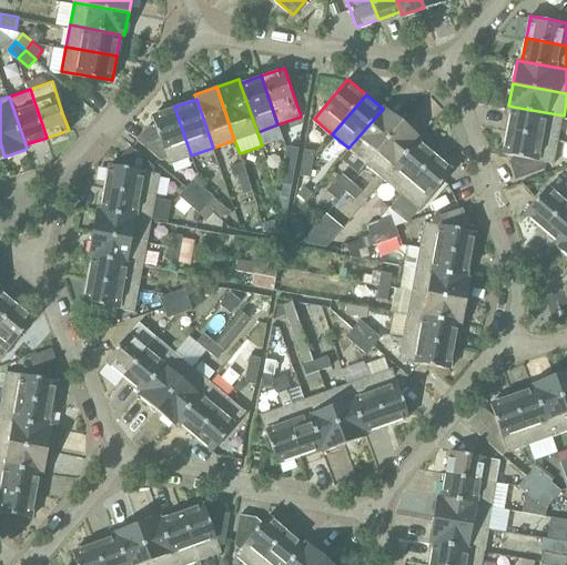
[(383,109),(348,148),(367,163),(404,121),(385,106),(383,109)]
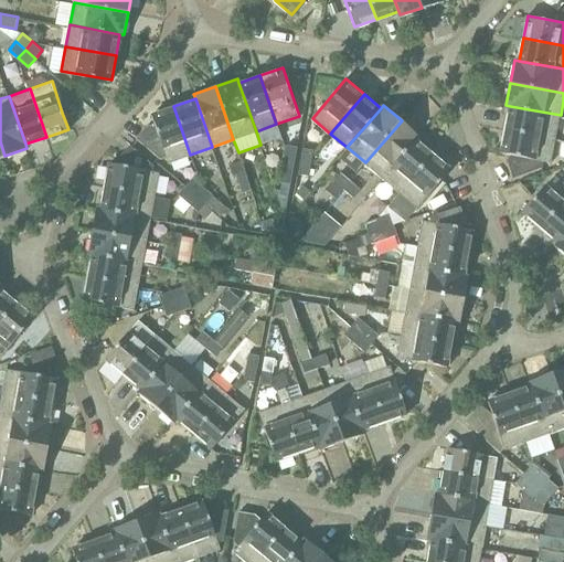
[(146,126),(136,137),(161,158),(167,156),(169,162),(190,155),(173,106),(151,114),(155,123),(146,126)]
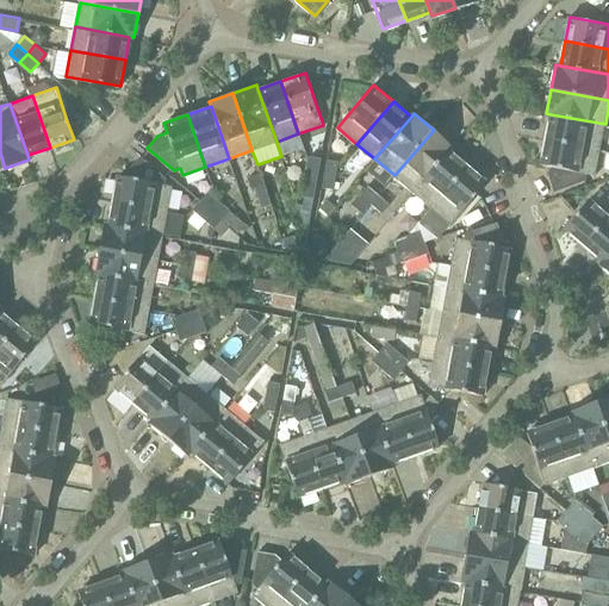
[(551,114),(546,138),(601,149),(606,124),(551,114)]
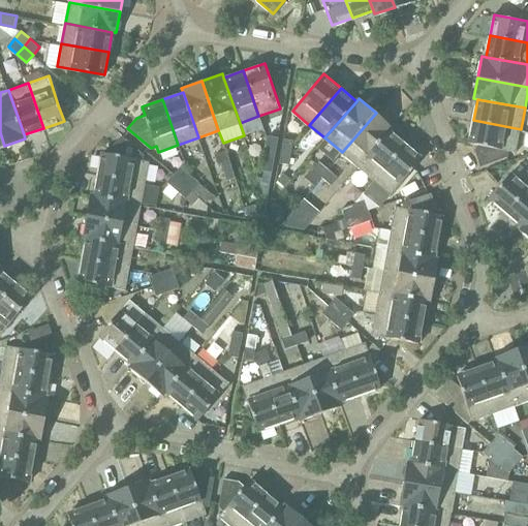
[(376,113),(342,152),(358,165),(390,129),(392,126),(376,113)]
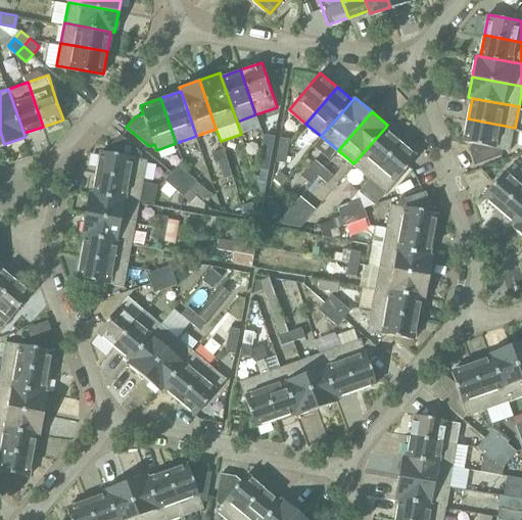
[(468,119),(464,140),(472,142),(470,150),(475,163),(504,153),(505,148),(511,149),(511,148),(515,128),(468,119)]
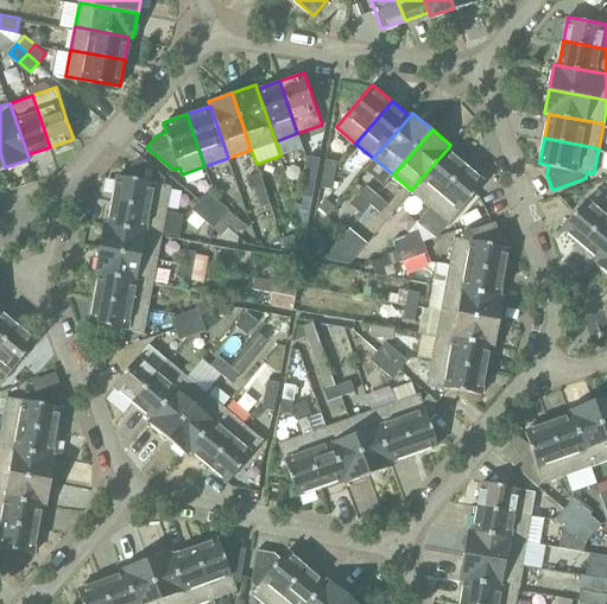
[(411,190),(405,198),(411,203),(408,208),(421,217),(430,207),(466,164),(448,148),(411,190)]
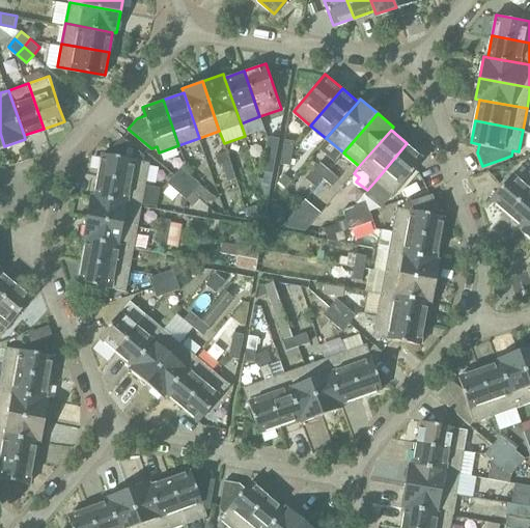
[(103,153),(99,173),(146,183),(150,161),(144,160),(145,155),(122,135),(112,145),(111,155),(103,153)]
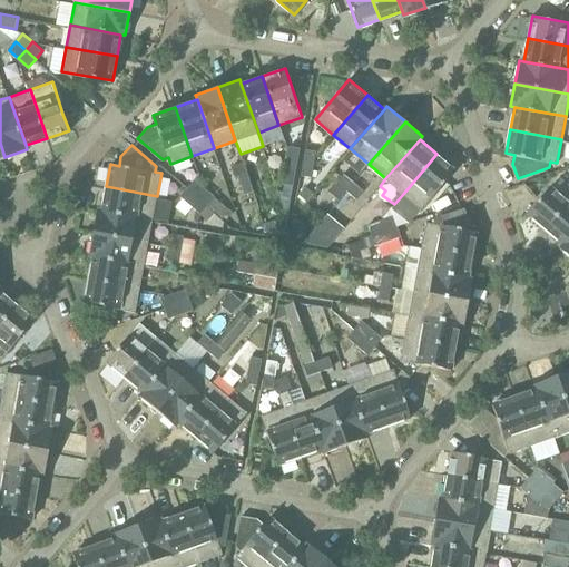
[(290,145),(287,157),(298,159),(301,147),(290,145)]
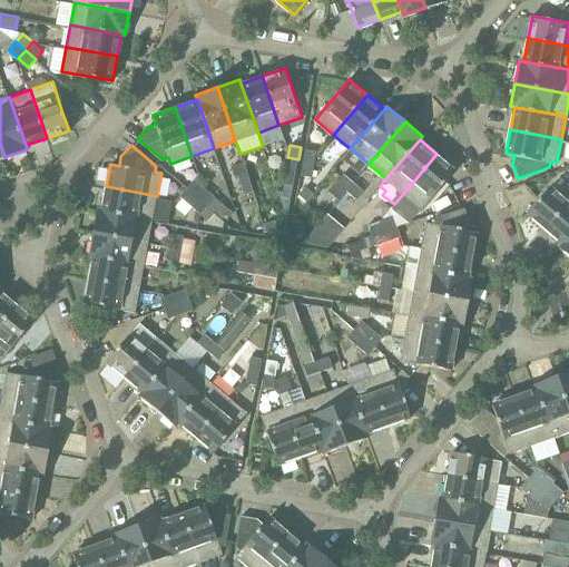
[(306,148),(304,160),(315,163),(317,149),(306,148)]
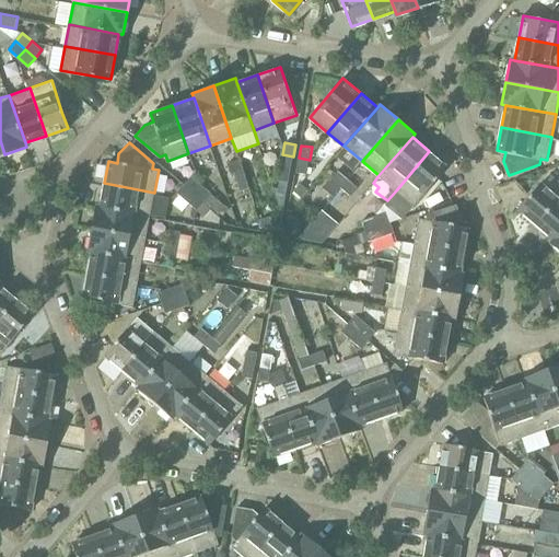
[(429,151),(396,190),(414,205),(446,166),(429,151)]
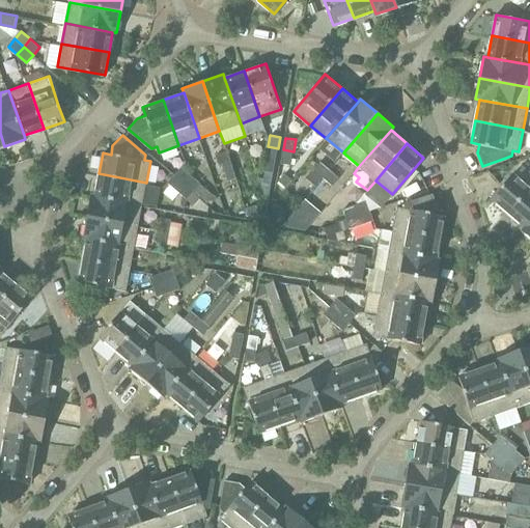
[(278,148),(268,146),(263,169),(274,171),(278,148)]
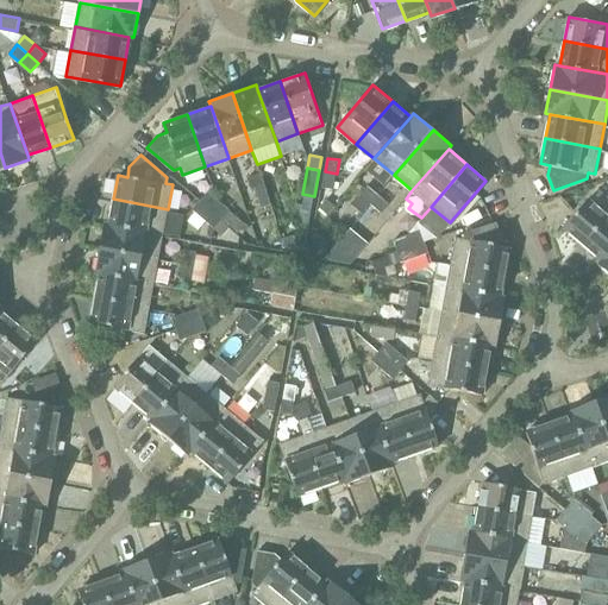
[(252,188),(256,187),(262,207),(273,203),(273,202),(261,171),(248,176),(252,188)]
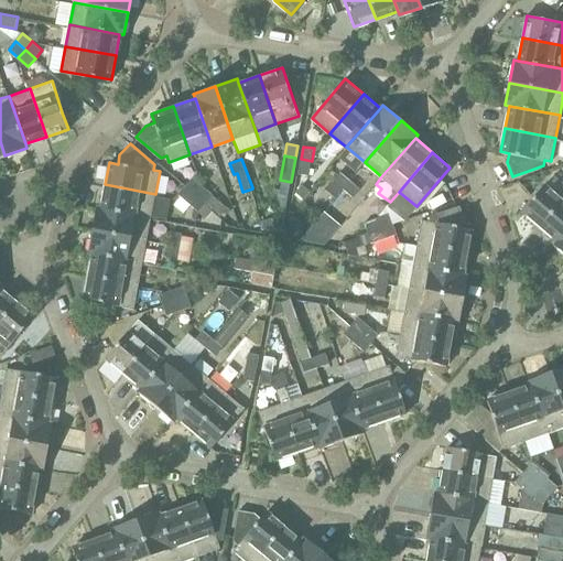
[(312,161),(301,159),(299,172),(310,174),(312,161)]
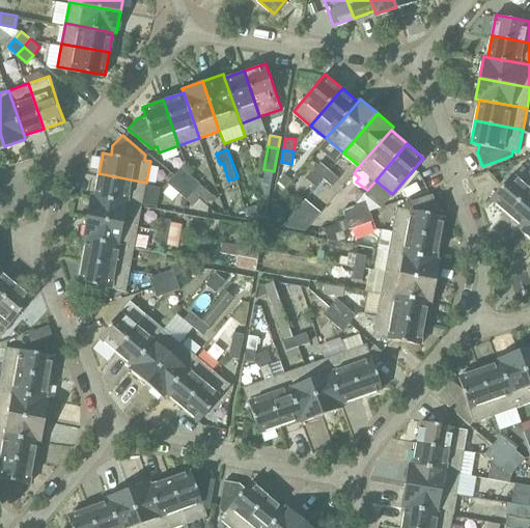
[(330,169),(329,168),(321,161),(313,168),(323,176),(330,169)]
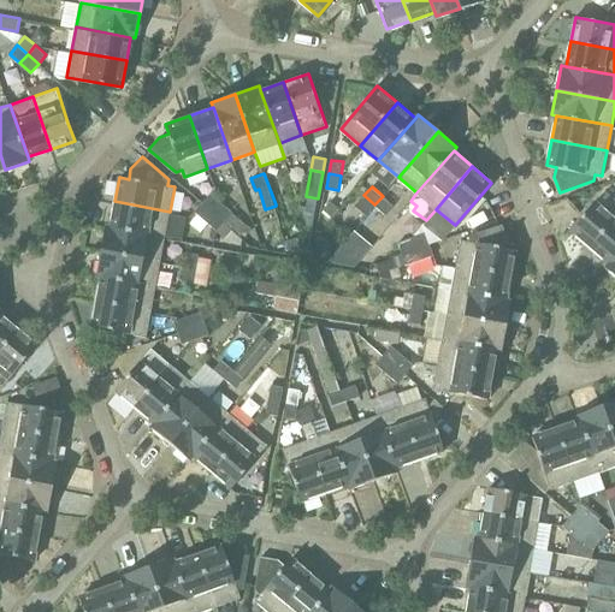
[(211,192),(203,202),(214,211),(222,202),(211,192)]
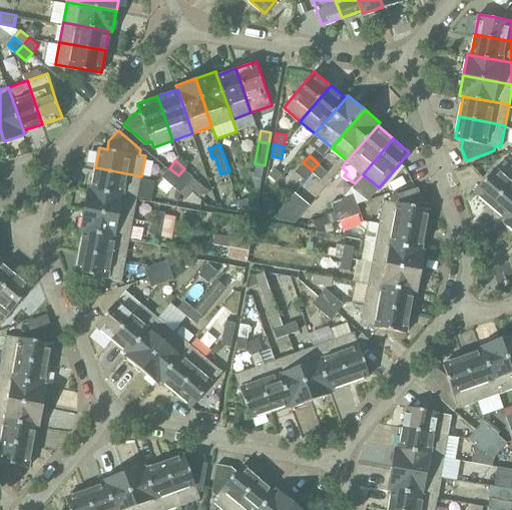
[(322,166),(319,163),(312,170),(321,177),(322,178),(328,170),(322,166)]
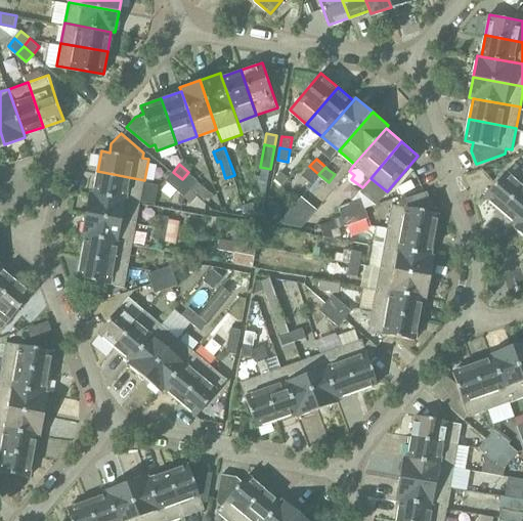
[(506,171),(485,196),(502,210),(522,183),(522,168),(515,178),(506,171)]
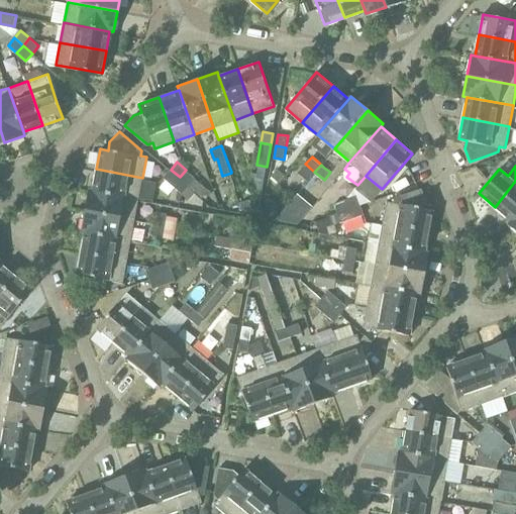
[(278,168),(271,175),(279,182),(285,174),(278,168)]
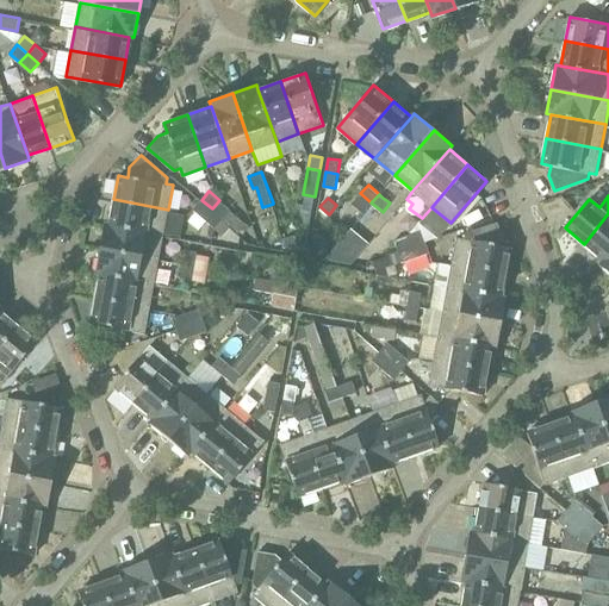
[(113,199),(110,224),(163,233),(168,210),(113,199)]
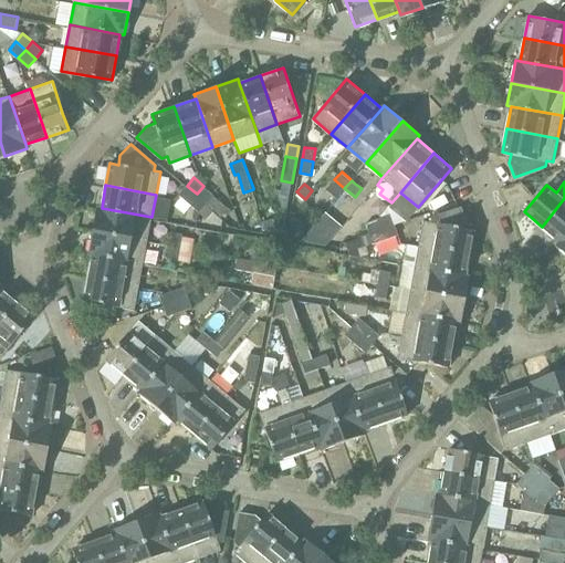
[(197,194),(187,186),(180,194),(190,202),(197,194)]
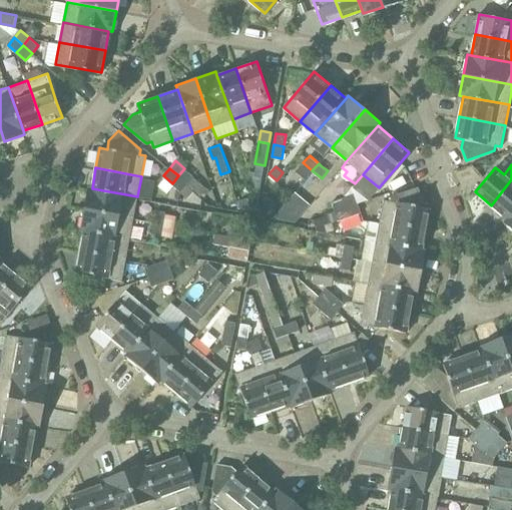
[(194,176),(184,168),(178,175),(187,183),(194,176)]
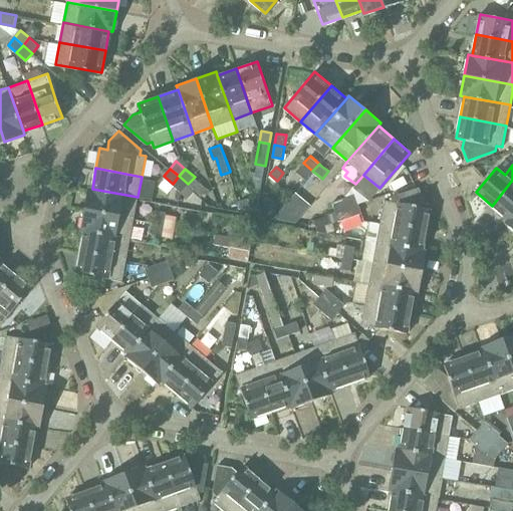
[(188,184),(179,176),(173,184),(182,192),(188,184)]
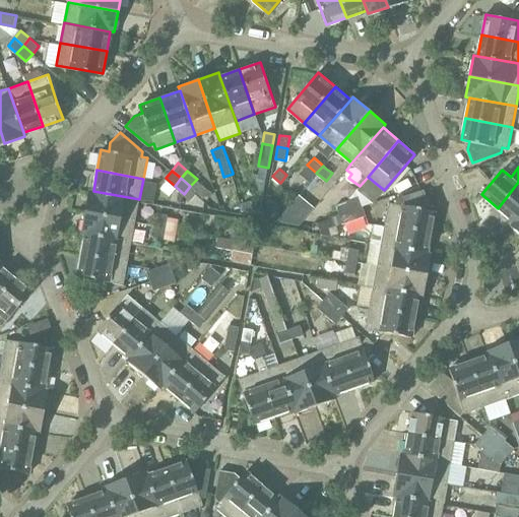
[(518,182),(498,208),(513,221),(514,221),(518,215),(518,182)]
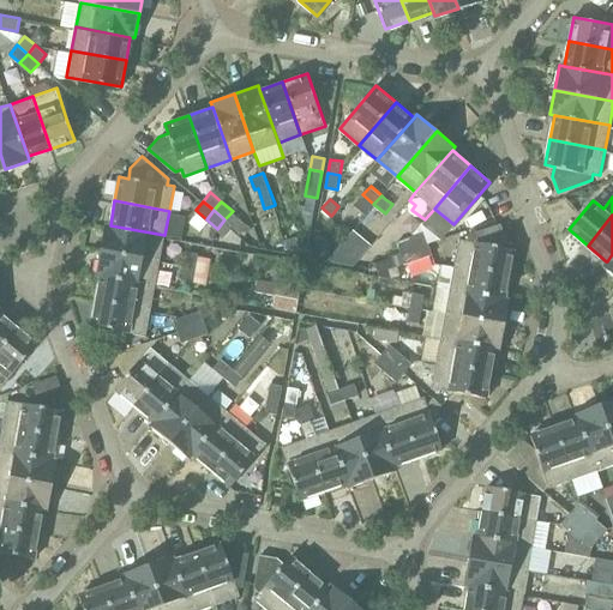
[(460,239),(455,264),(510,273),(515,248),(504,247),(506,236),(500,223),(469,234),(468,240),(460,239)]
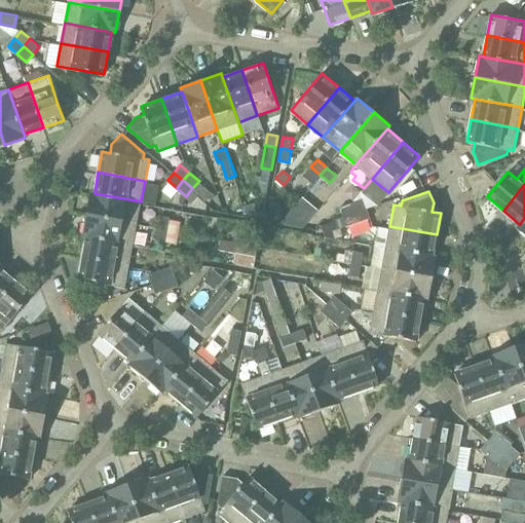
[(89,192),(86,213),(138,222),(141,201),(95,193),(89,192)]
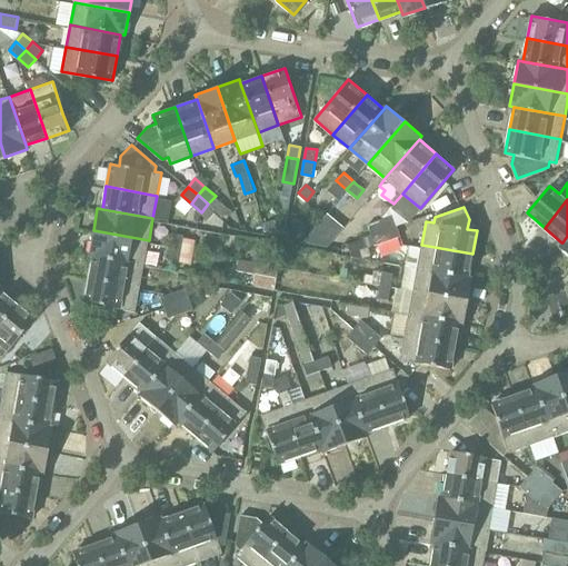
[(382,229),(398,225),(394,214),(379,219),(382,229)]
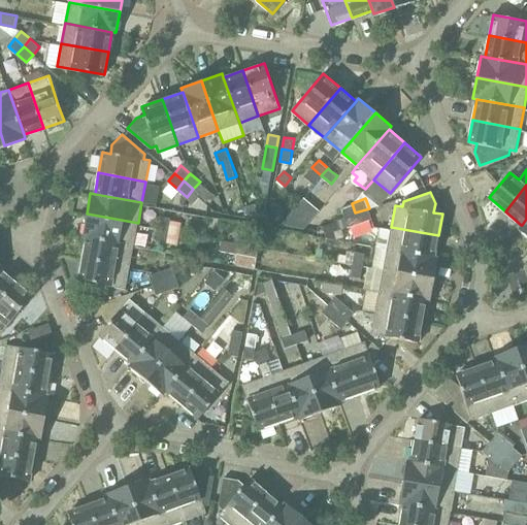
[(269,220),(274,221),(284,222),(287,203),(273,201),(269,220)]
